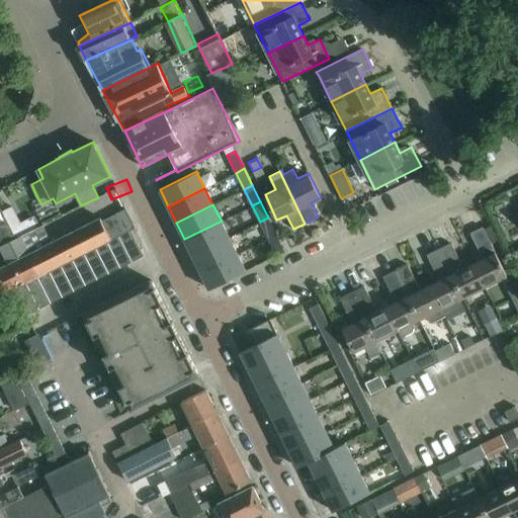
[(3,221),(0,212),(0,245),(1,247),(15,239),(6,220),(3,221)]
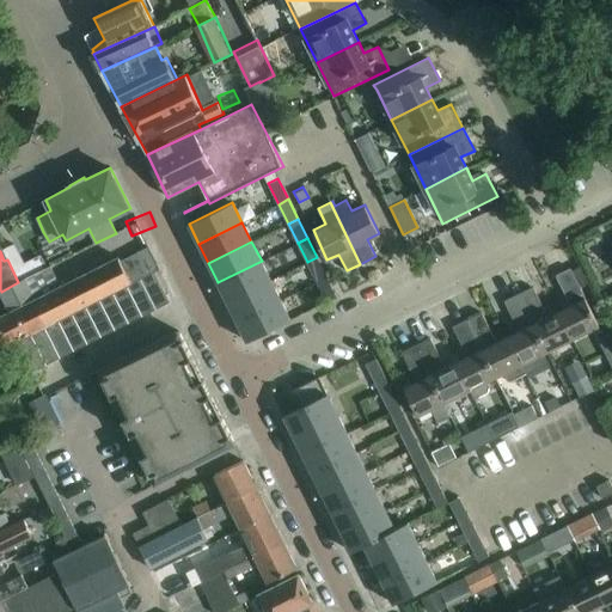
[(111,294),(132,282),(118,256),(96,268),(61,286),(51,267),(18,282),(1,292),(11,311),(0,317),(0,348),(0,349),(16,342),(29,335),(43,328),(56,322),(71,314),(84,307),(87,305),(98,300),(111,294)]
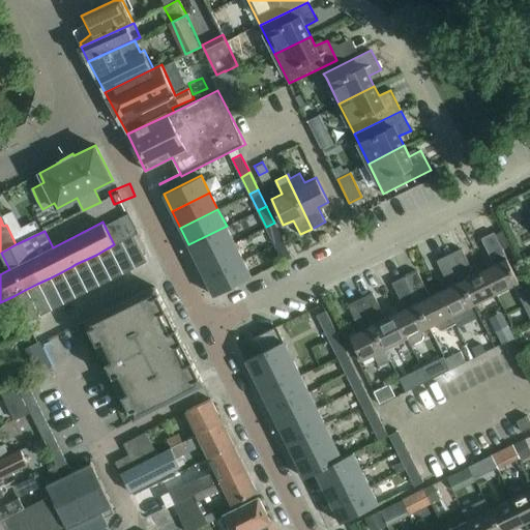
[(274,244),(284,240),(274,223),(266,227),(274,244)]
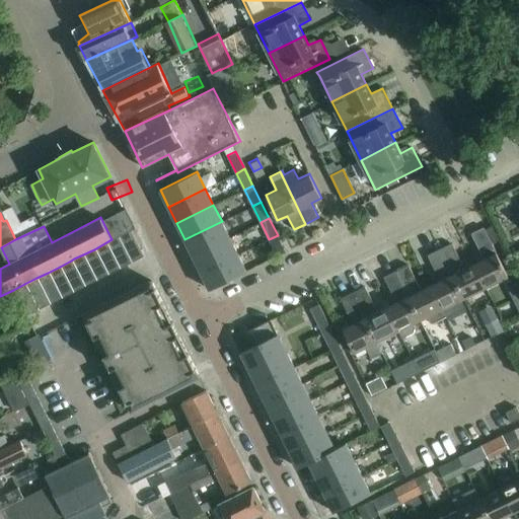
[(194,256),(230,238),(222,221),(184,239),(194,256)]
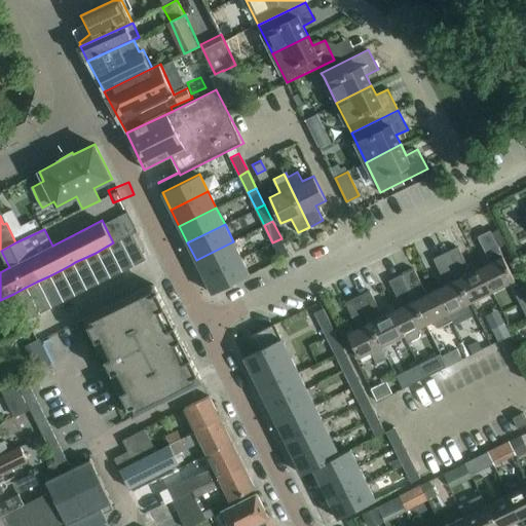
[(492,291),(515,280),(499,249),(490,230),(478,236),(490,262),(480,267),(492,291)]
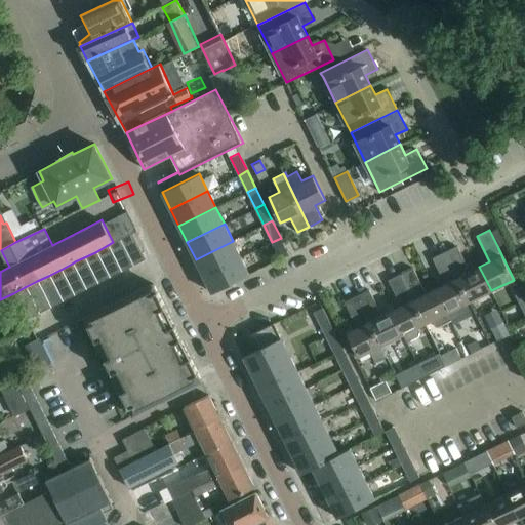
[(132,266),(144,259),(131,234),(119,240),(132,266)]
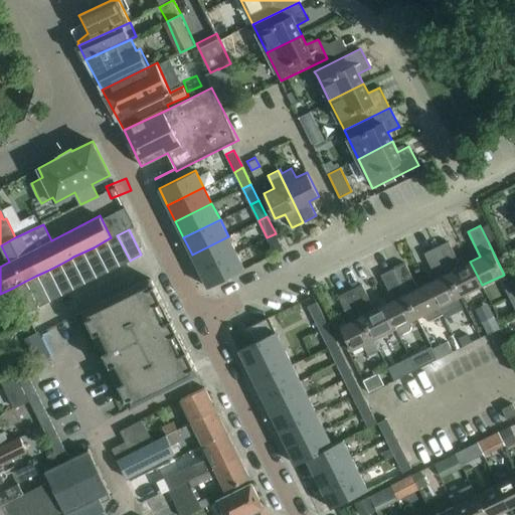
[(275,253),(284,249),(276,233),(267,237),(275,253)]
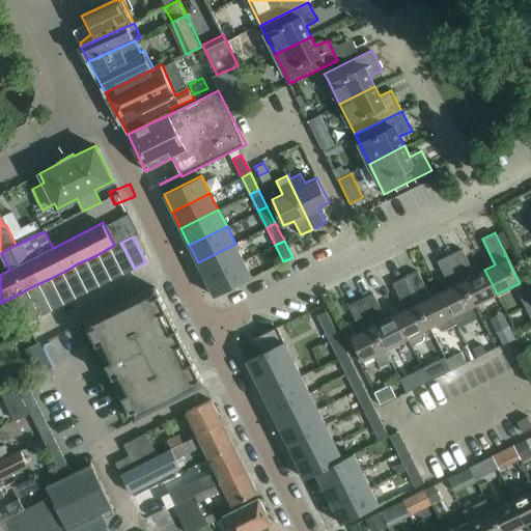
[(120,243),(109,249),(121,275),(134,269),(120,243)]
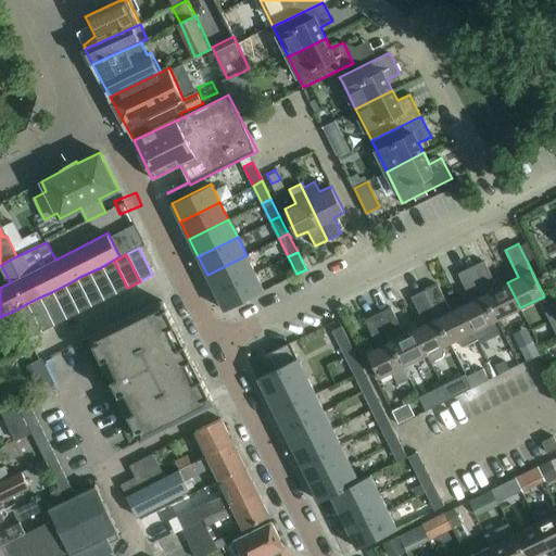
[(216,292),(255,273),(247,255),(207,275),(216,292)]
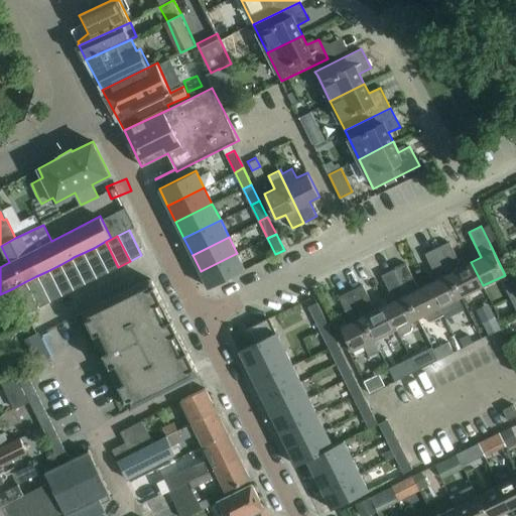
[(462,266),(448,241),(436,247),(462,296),(483,285),(471,262),(462,266)]
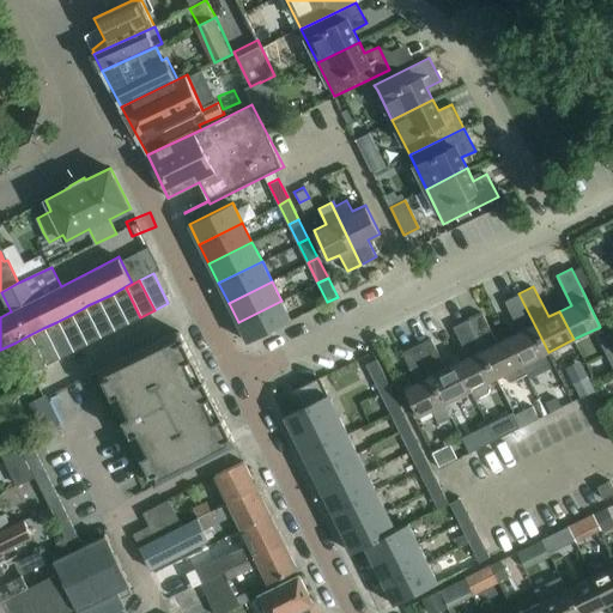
[(140,317),(126,287),(111,295),(127,325),(140,317)]
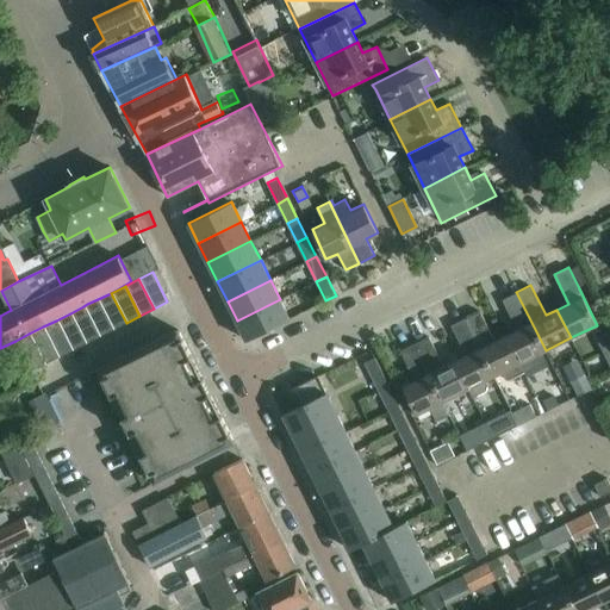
[(520,362),(521,362),(546,350),(516,292),(502,299),(517,329),(506,335),(520,362)]
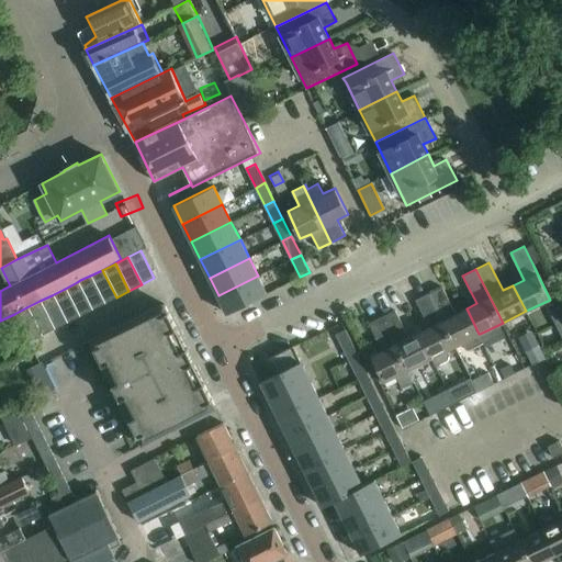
[(102,270),(90,276),(103,303),(116,298),(102,270)]
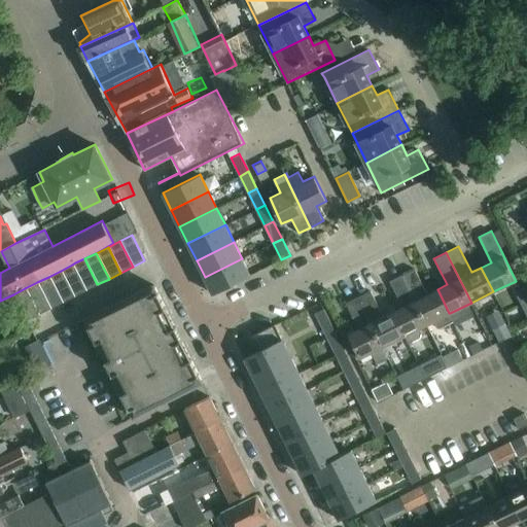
[(97,284),(84,258),(75,262),(72,265),(85,290),(97,284)]
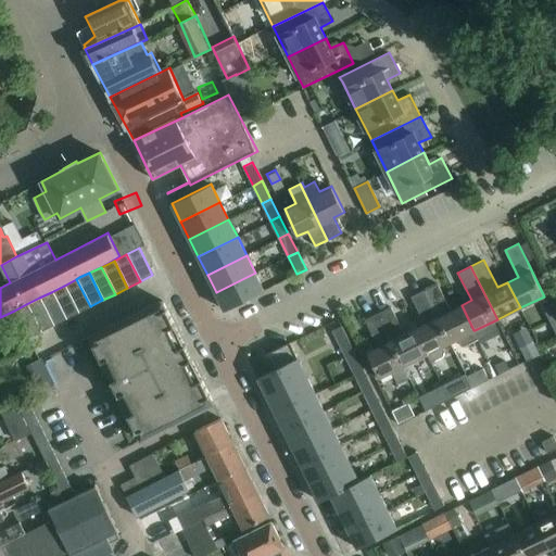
[(225,310),(264,290),(255,273),(216,292),(225,310)]
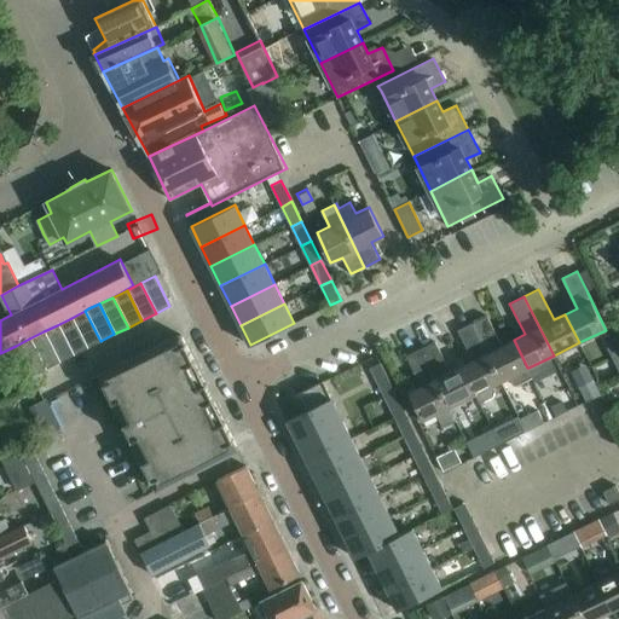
[(85,311),(71,318),(87,348),(100,341),(85,311)]
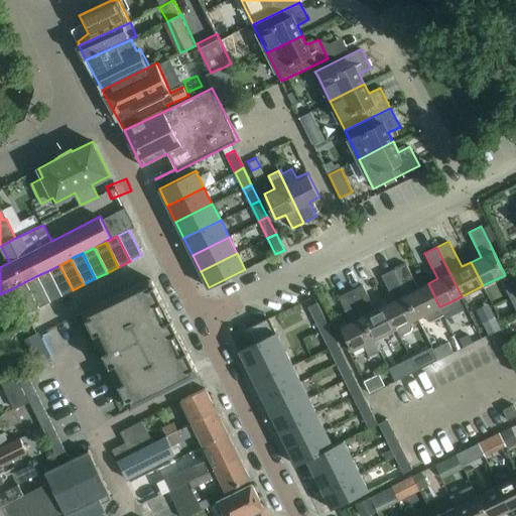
[(418,288),(405,263),(393,269),(417,317),(426,313),(429,320),(443,313),(440,306),(439,306),(428,283),(418,288)]
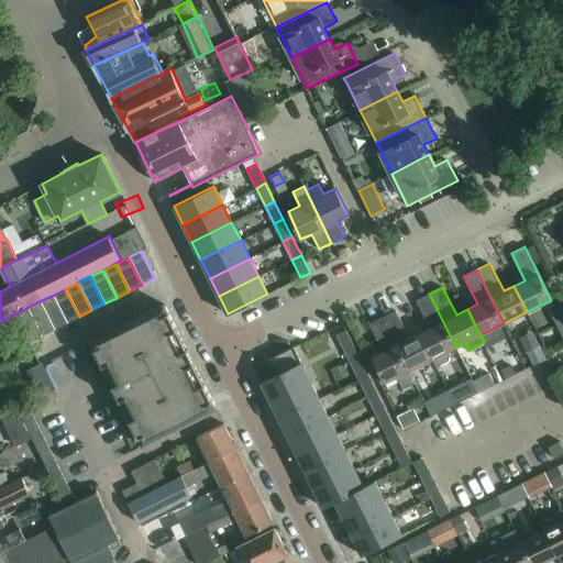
[(79,317),(65,289),(52,296),(66,323),(79,317)]
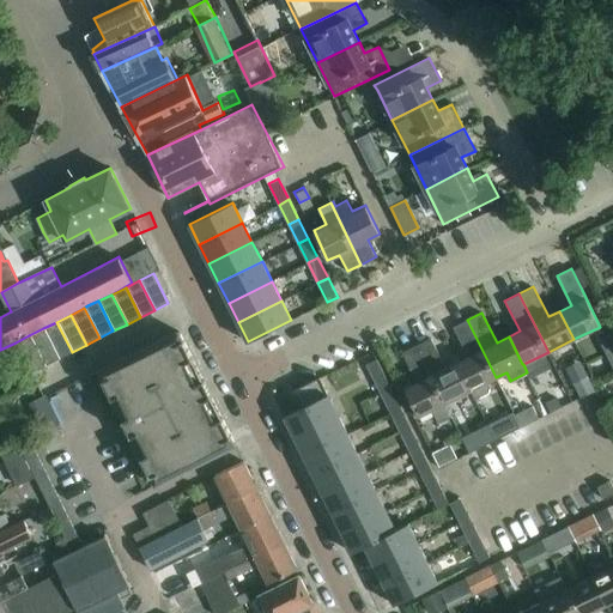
[(475,398),(489,392),(491,386),(487,381),(496,377),(467,320),(453,326),(468,357),(457,362),(472,389),(471,389),(475,398)]
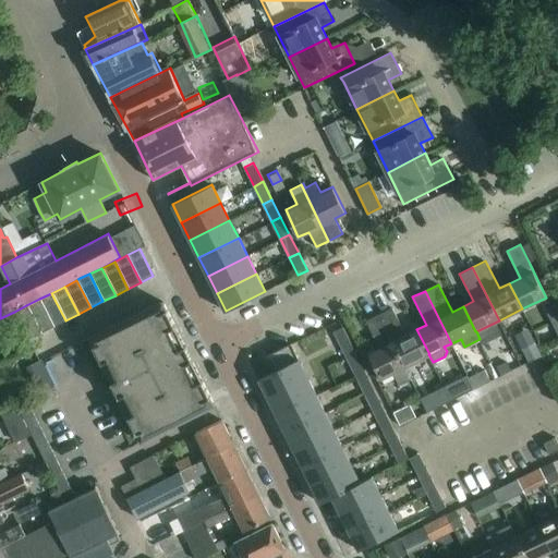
[(51,293),(39,299),(53,326),(65,320),(51,293)]
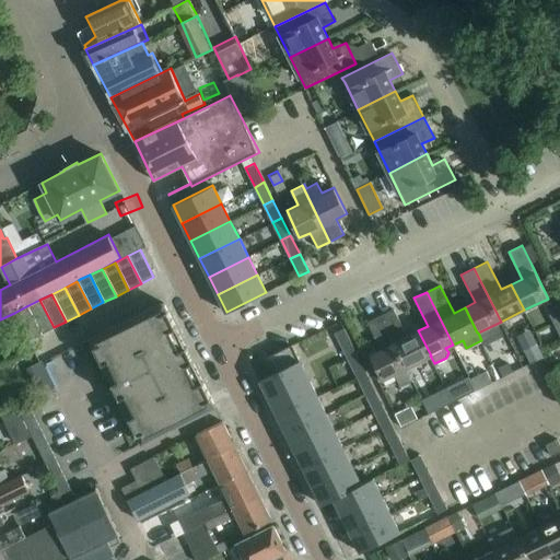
[(54,327),(39,300),(26,306),(41,334),(54,327)]
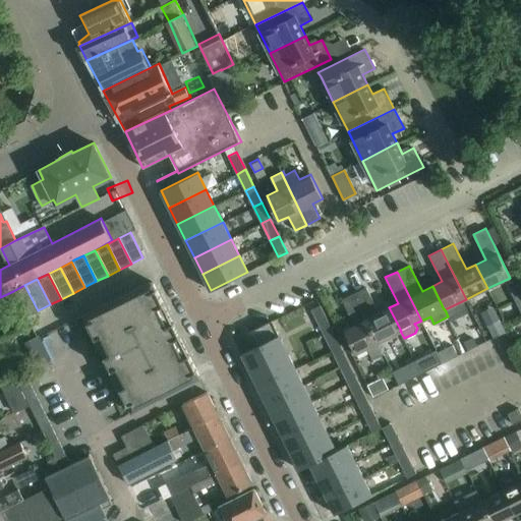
[(119,389),(130,412),(199,378),(188,355),(183,357),(174,340),(179,337),(173,323),(167,326),(158,307),(163,304),(152,282),(83,315),(95,339),(101,336),(110,353),(104,356),(111,370),(116,367),(125,386),(119,389)]
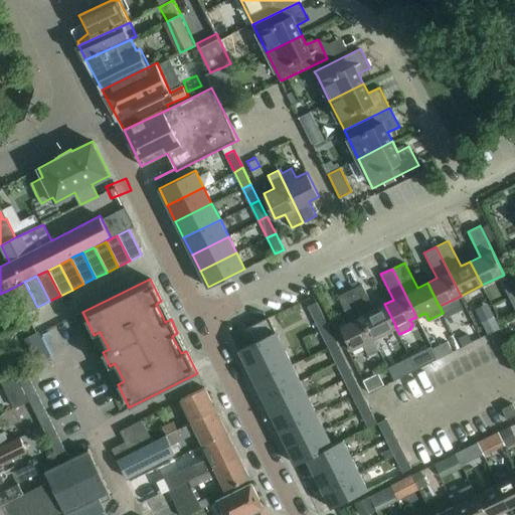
[(24,282),(13,288),(26,313),(37,307),(24,282)]
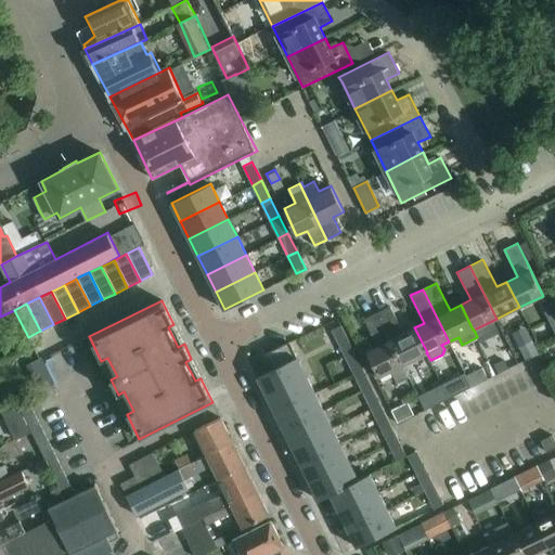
[(403,333),(389,306),(376,312),(402,364),(403,364),(426,352),(427,352),(414,327),(403,333)]
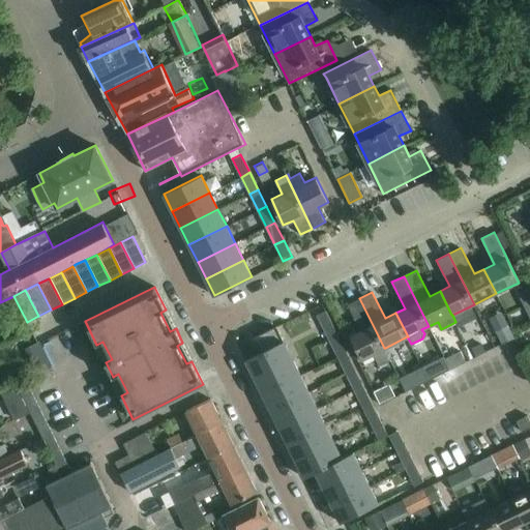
[(384,348),(359,298),(347,304),(360,330),(350,335),(361,359),(374,353),(380,364),(390,359),(385,348),(384,348)]
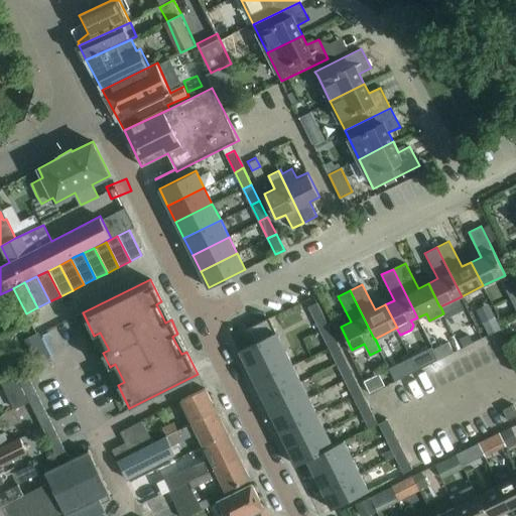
[(313,315),(321,311),(316,301),(308,305),(313,315)]
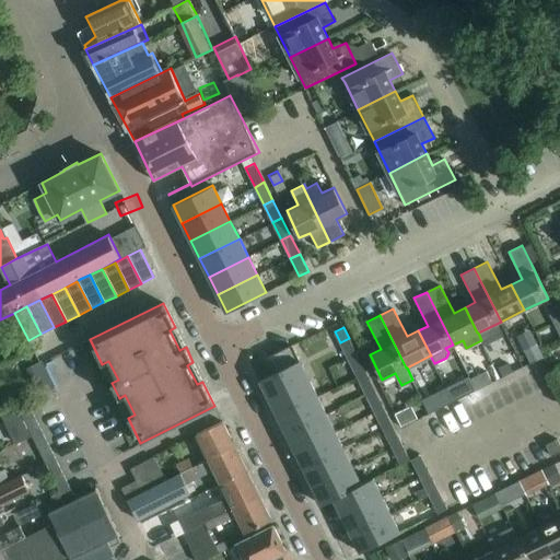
[(349,360),(358,356),(349,338),(340,342),(349,360)]
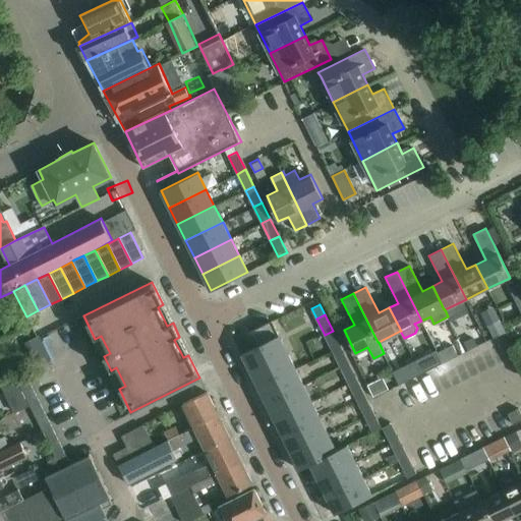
[(242,355),(280,337),(272,321),(248,332),(255,346),(242,353),(242,355)]
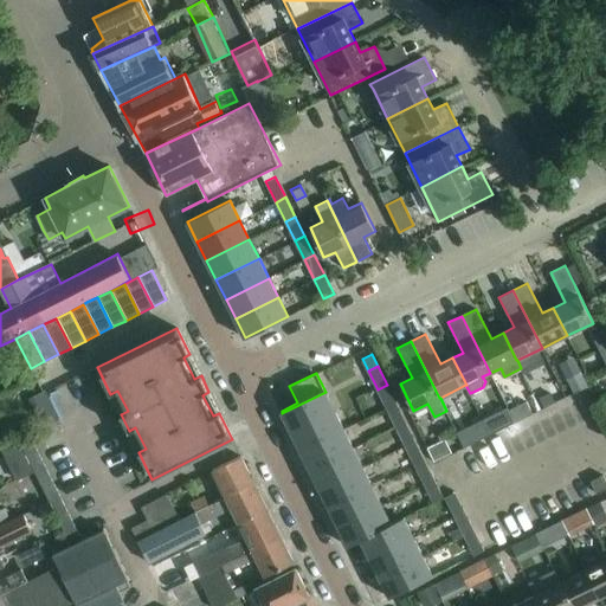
[(387,408),(397,404),(387,385),(378,389),(387,408)]
